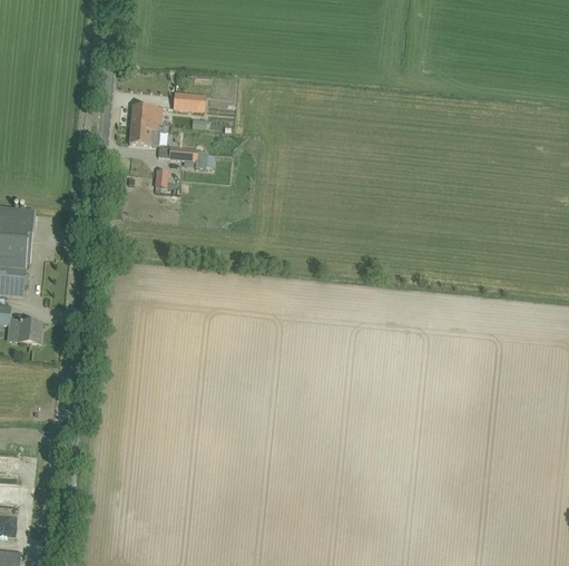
[(175,91),(173,108),(204,111),(205,95),(175,91)]
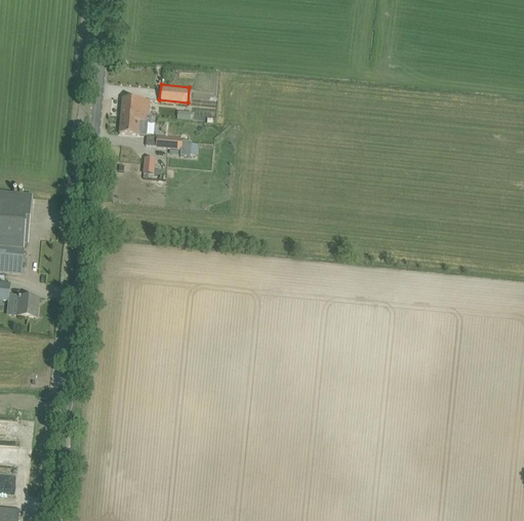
[(121,95),(120,113),(134,114),(134,110),(138,110),(138,112),(148,112),(149,97),(131,96),(121,95)]
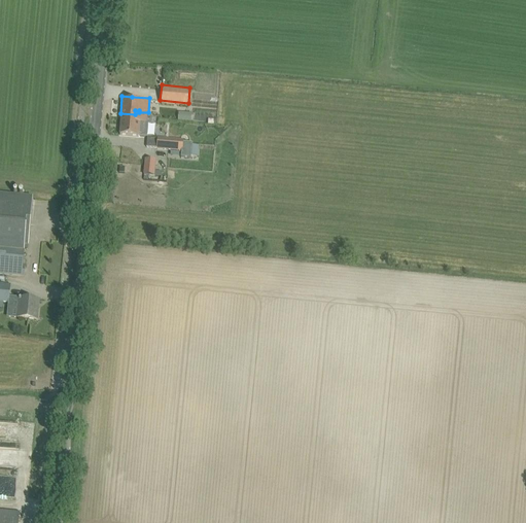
[(120,117),(119,132),(130,132),(138,133),(146,133),(147,119),(150,120),(151,112),(148,112),(139,112),(139,110),(135,110),(135,114),(120,113),(120,117)]
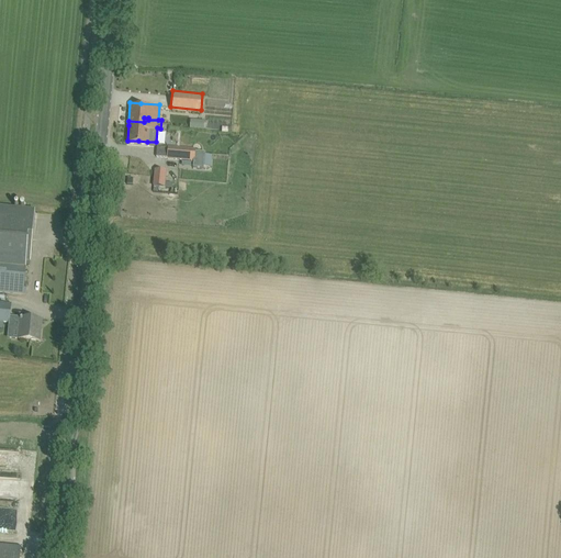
[(194,138),(210,140),(210,126),(195,126),(194,138)]
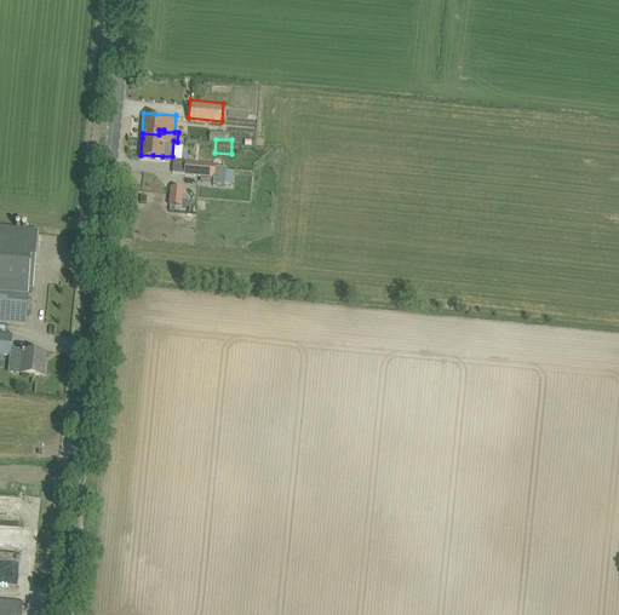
[(172,157),(171,170),(183,171),(212,173),(212,180),(223,182),(225,164),(215,162),(215,161),(184,159),(172,157)]
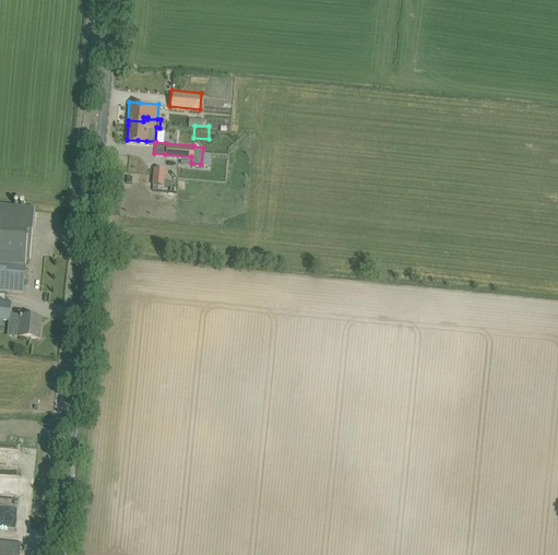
[(153,169),(152,181),(163,182),(164,170),(164,167),(153,166),(153,169)]
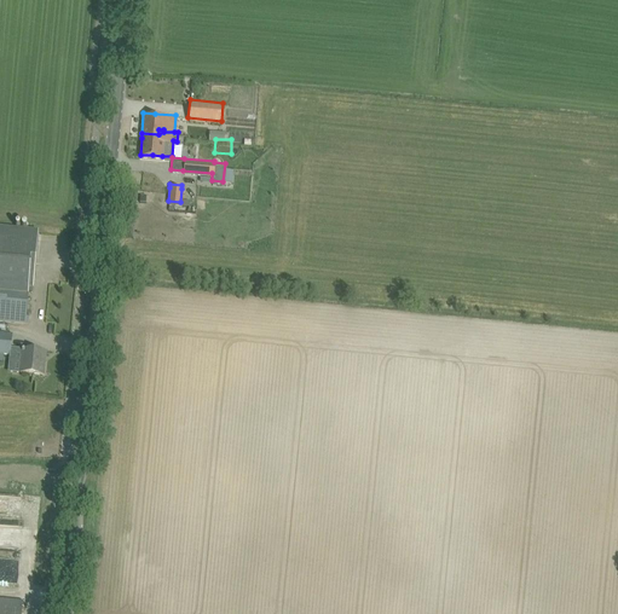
[(38,231),(0,226),(0,317),(27,320),(28,308),(26,308),(28,282),(33,282),(38,231)]
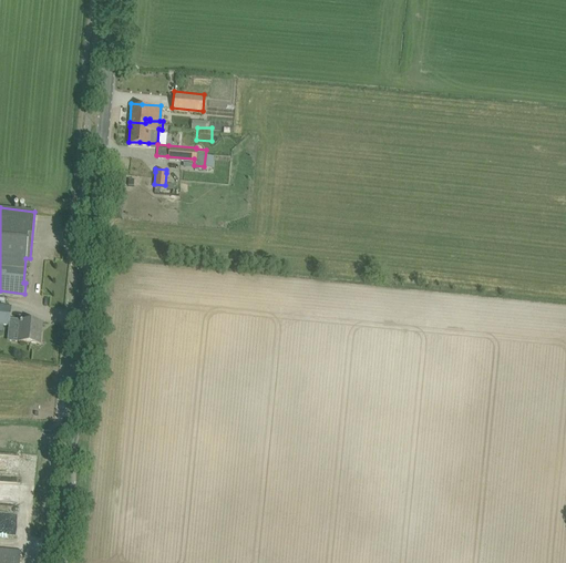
[(0,327),(2,328),(2,321),(8,321),(9,317),(9,311),(10,303),(0,302),(0,327)]
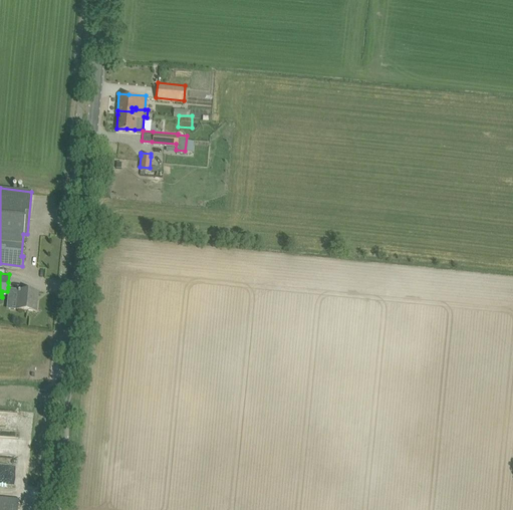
[(16,306),(35,308),(37,290),(18,288),(16,306)]
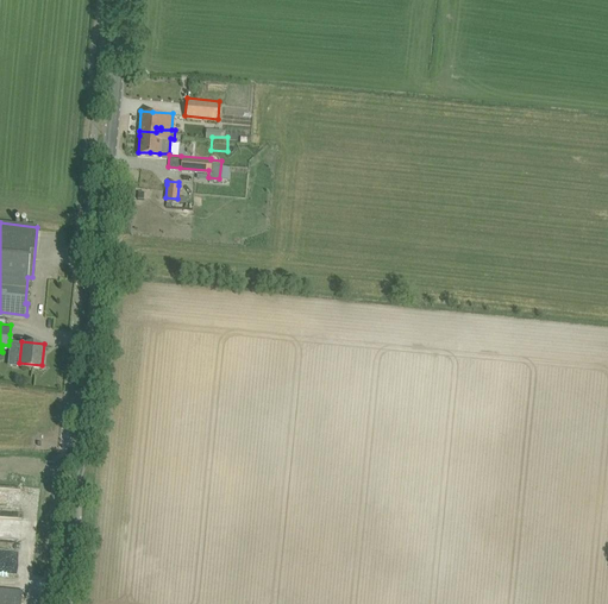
[(0,535),(20,538),(22,513),(0,510),(0,535)]
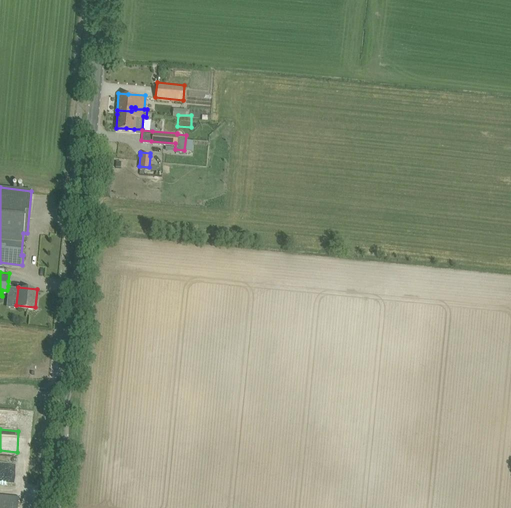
[(16,507),(17,495),(8,494),(0,493),(0,507),(16,507)]
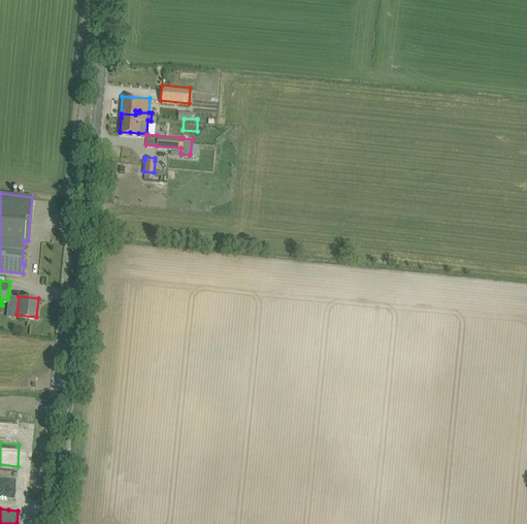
All buildings are outlined.
